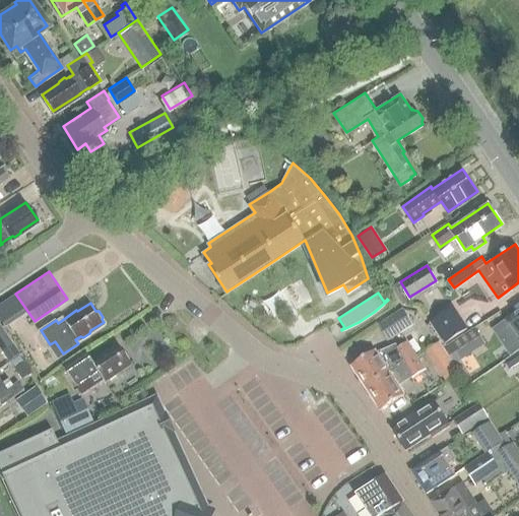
[(388,338),(414,321),(403,306),(377,322),(388,338)]
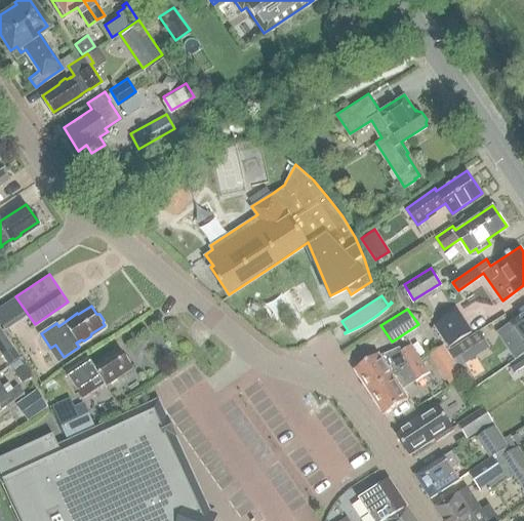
[(458,309),(435,324),(449,346),(472,330),(458,309)]
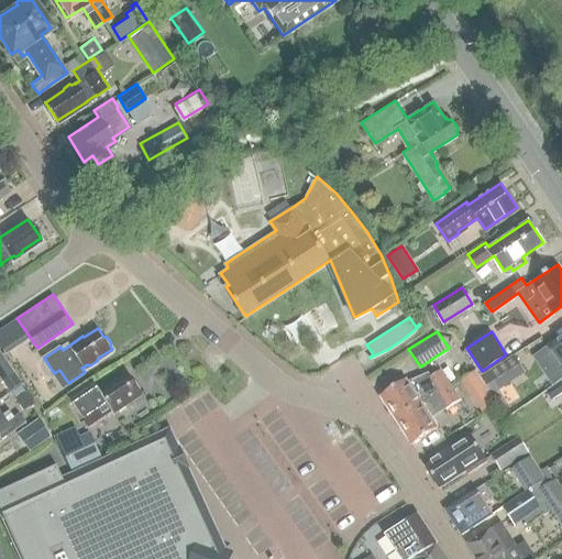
[(561,333),(548,343),(561,363),(561,333)]
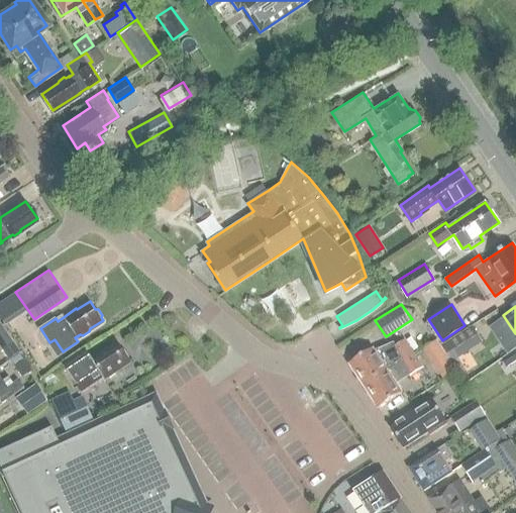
[(0,343),(2,347),(14,338),(0,317),(0,343)]
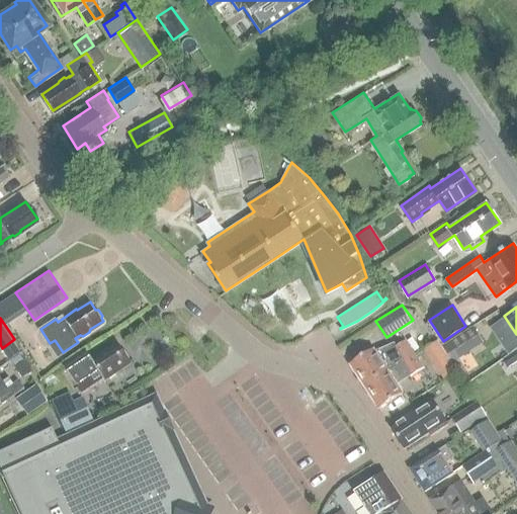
[(443,344),(451,358),(483,339),(475,325),(443,344)]
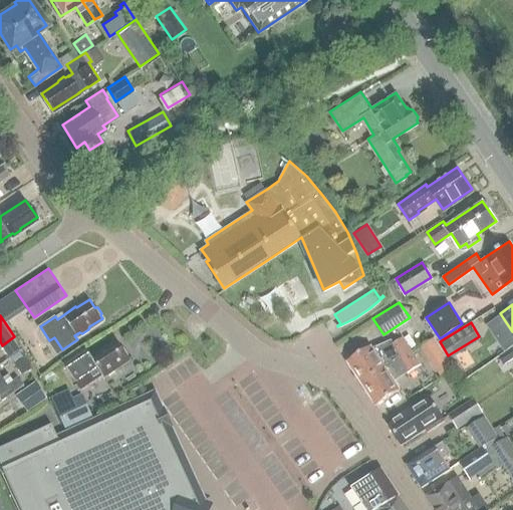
[(346,359),(361,381),(411,349),(402,335),(387,345),(372,347),(370,344),(346,359)]
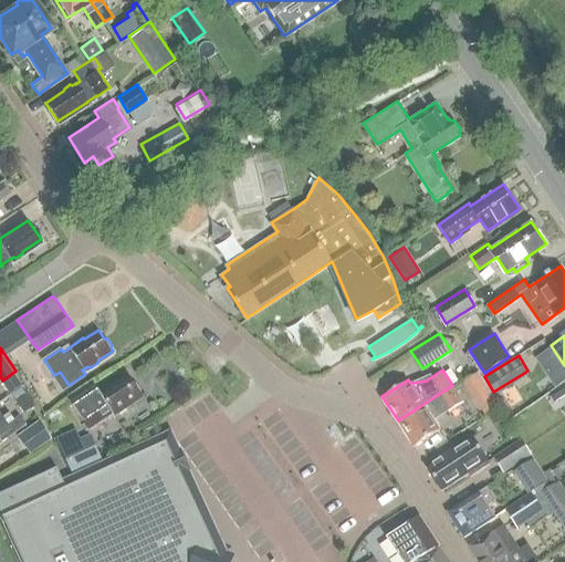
[(142,394),(140,392),(140,388),(136,383),(134,382),(128,373),(112,384),(111,383),(100,391),(94,382),(70,398),(90,427),(113,412),(114,413),(117,410),(121,412),(126,407),(127,404),(142,394)]
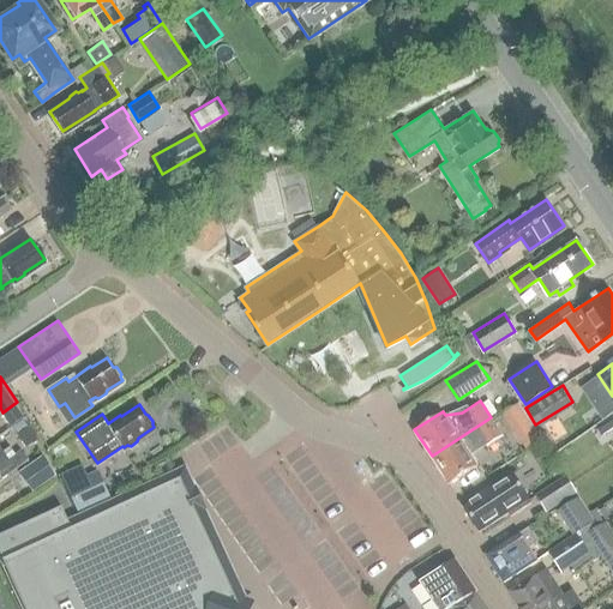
[(602,433),(612,426),(612,411),(596,423),(602,433)]
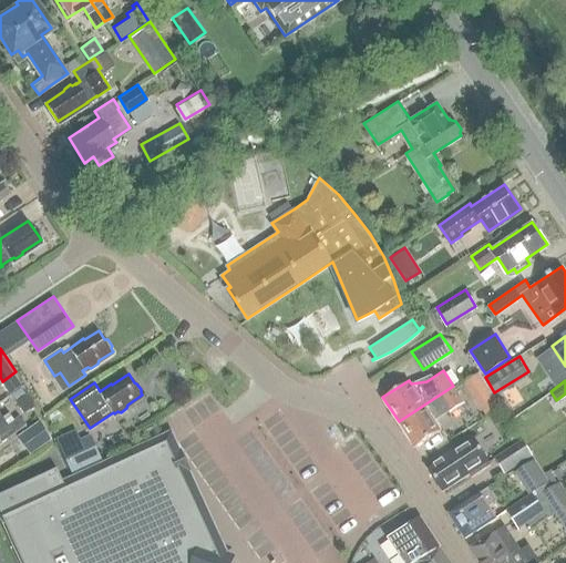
[(439,426),(441,423),(434,413),(432,415),(431,413),(445,403),(450,410),(463,401),(453,386),(399,421),(414,446),(441,429),(439,426)]
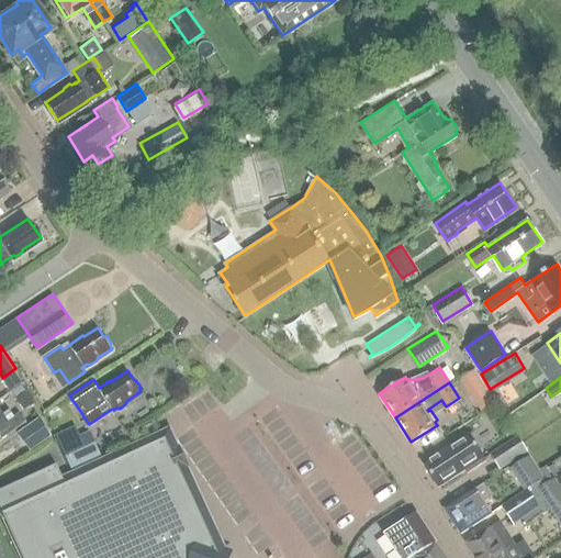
[(7,420),(0,409),(0,434),(1,437),(26,420),(20,411),(7,420)]
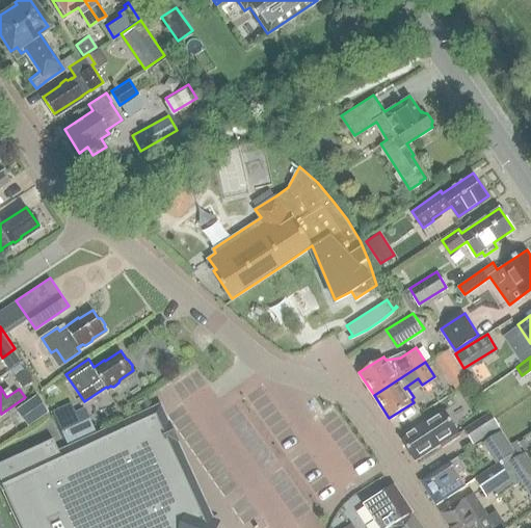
[(40,391),(19,405),(30,422),(51,408),(40,391)]
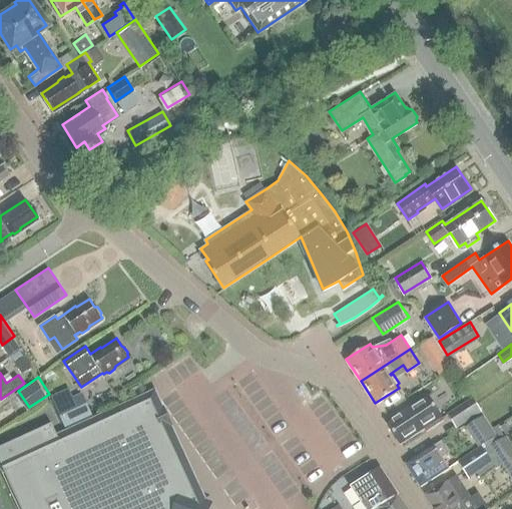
[(73,389),(51,400),(64,426),(92,413),(82,390),(76,393),(73,389)]
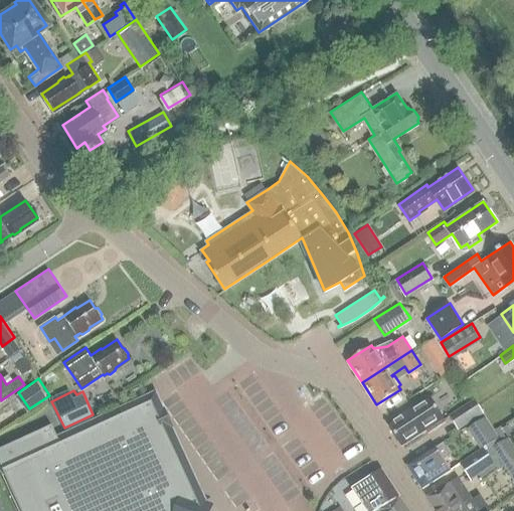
[(399,413),(400,415),(388,423),(401,444),(426,429),(427,432),(446,419),(430,395),(412,405),(399,413)]
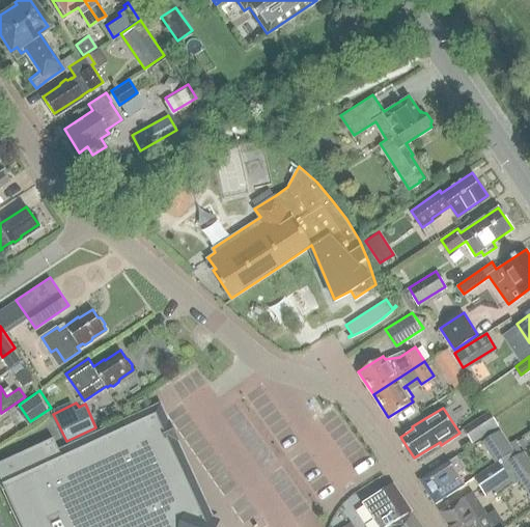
[(472,441),(499,424),(490,410),(463,427),(472,441)]
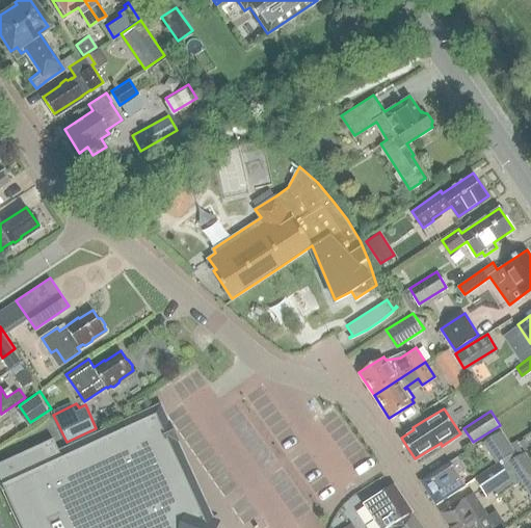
[(0,463),(0,476),(23,527),(211,527),(213,522),(206,519),(189,483),(157,414),(62,456),(54,438),(0,463)]
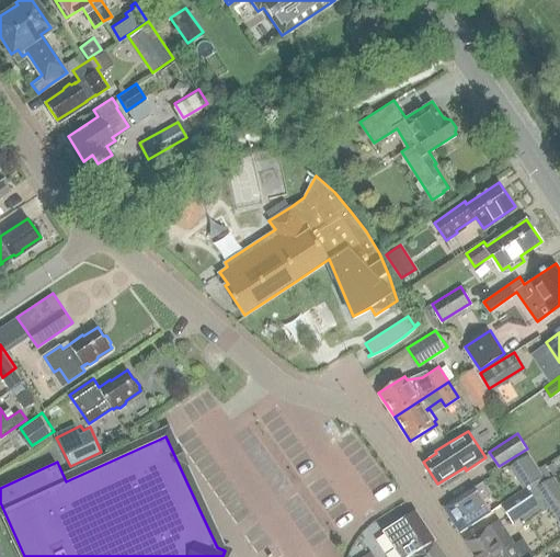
[(523,487),(543,475),(529,452),(510,464),(523,487)]
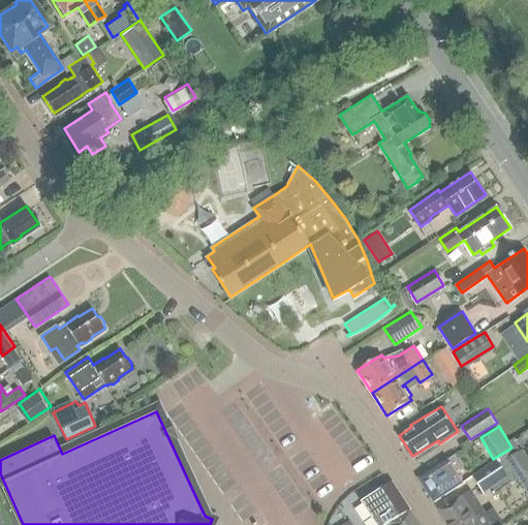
[(527,456),(522,446),(506,456),(507,457),(519,476),(522,482),(527,477),(527,456)]
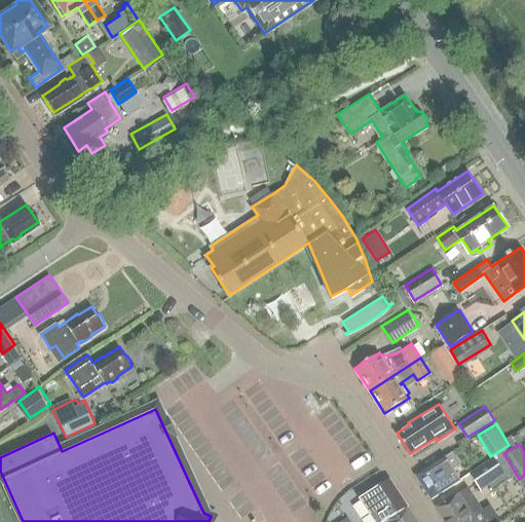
[(459,478),(453,468),(461,462),(452,449),(416,474),(432,497),(459,478)]
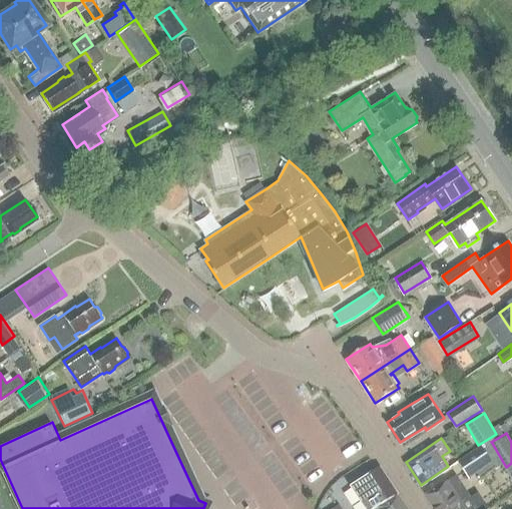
[(492,443),(485,449),(493,461),(487,465),(490,470),(503,462),(492,443)]
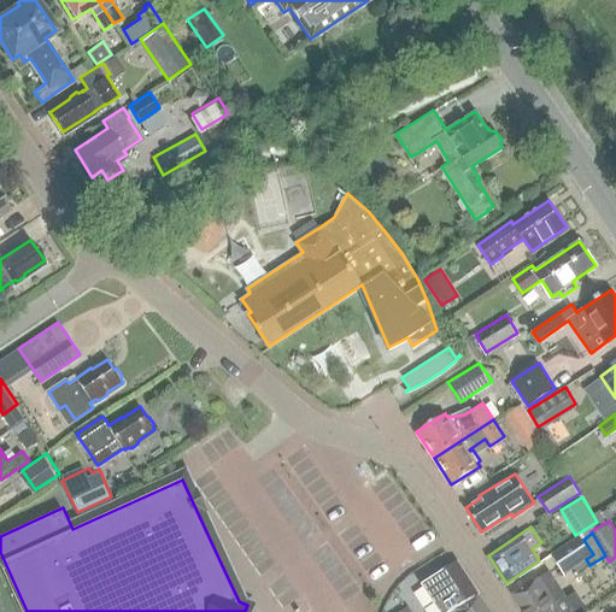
[(580,534),(551,553),(564,574),(586,559),(593,554),(584,540),(580,534)]
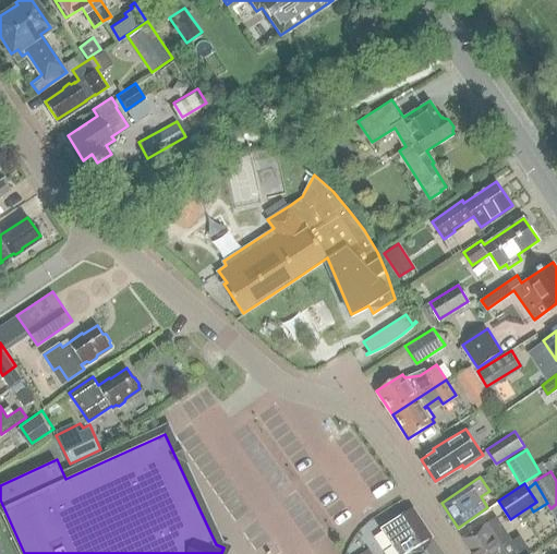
[(404,553),(433,537),(414,508),(383,528),(399,553),(404,553)]
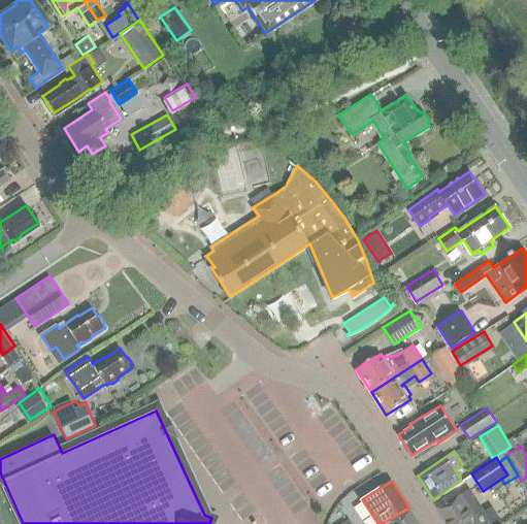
[(449,523),(500,523),(503,522),(492,505),(482,512),(467,489),(438,508),(449,523)]
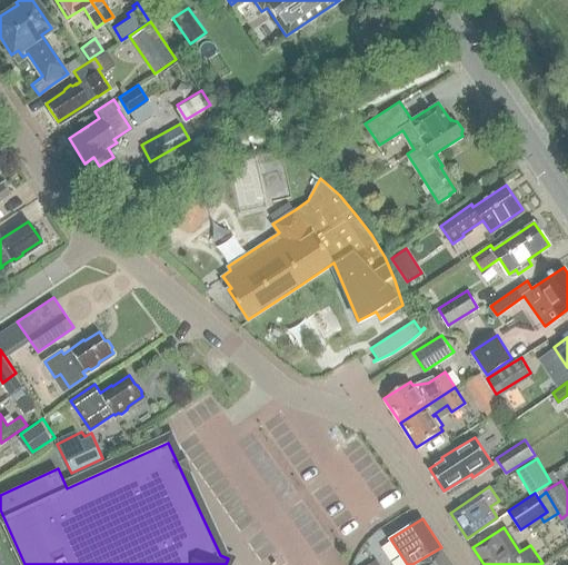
[(414,564),(452,564),(441,547),(414,564)]
